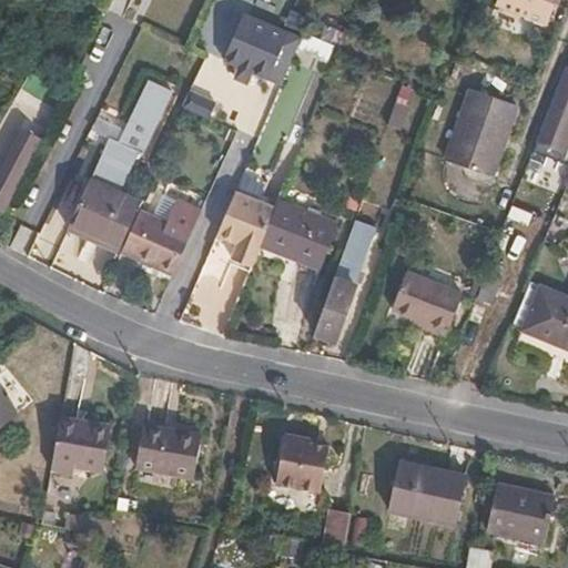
[(496,0),(495,6),(501,8),(503,12),(517,18),(520,16),(546,26),(555,0),(496,0)]
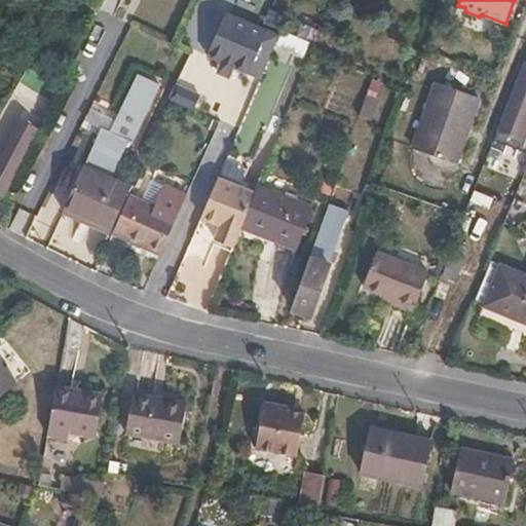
[(207,53),(261,75),(279,33),(223,10),(207,53)]
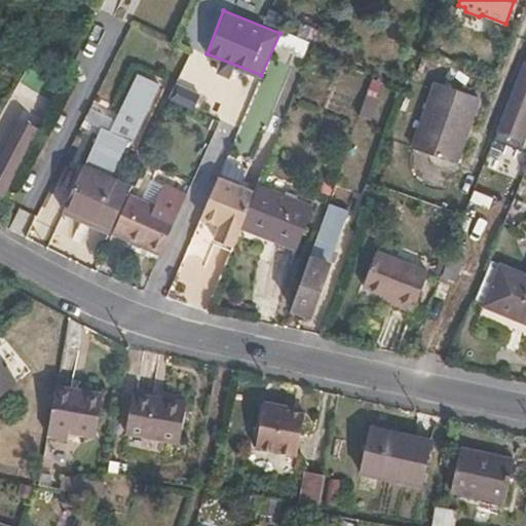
[(498,125),(522,138),(525,126),(525,69),(523,68),(498,125)]
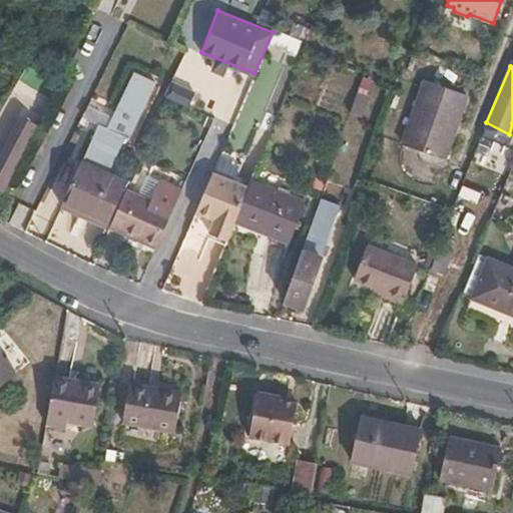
[(127,136),(152,81),(131,71),(107,126),(123,134),(127,136)]
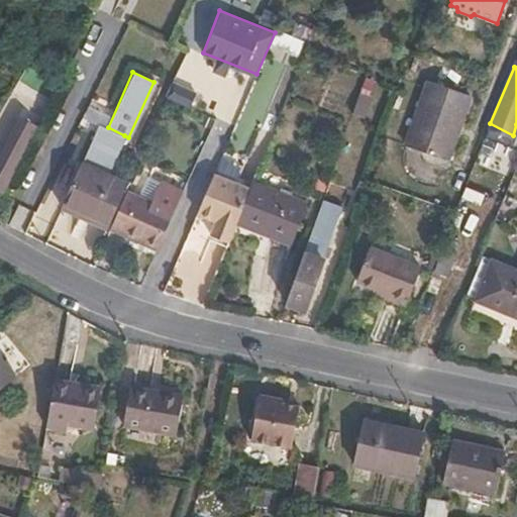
[(443,160),(469,96),(426,78),(402,142),(443,160)]
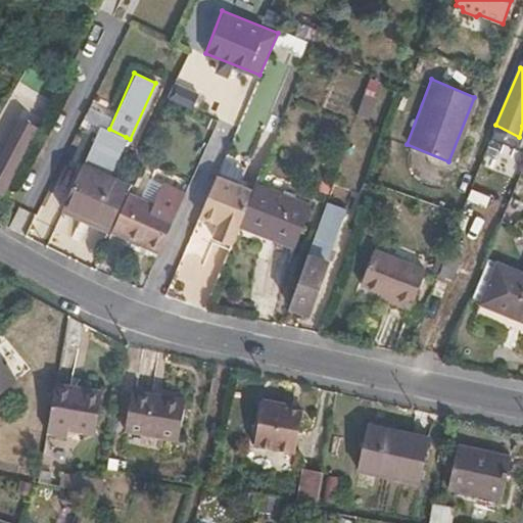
[(168,96),(173,99),(186,105),(192,91),(174,82),(168,96)]
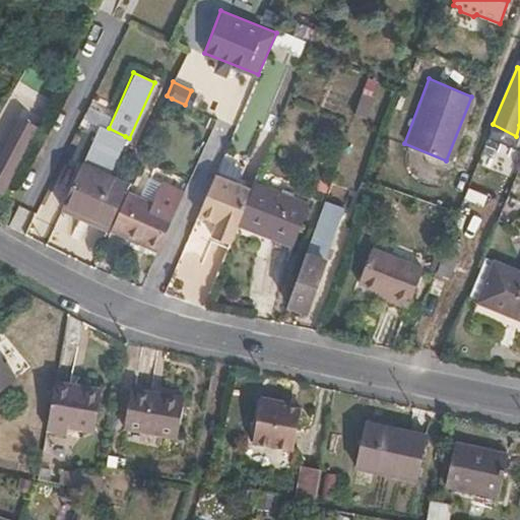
[(0,192),(2,193),(36,125),(20,117),(0,158),(0,192)]
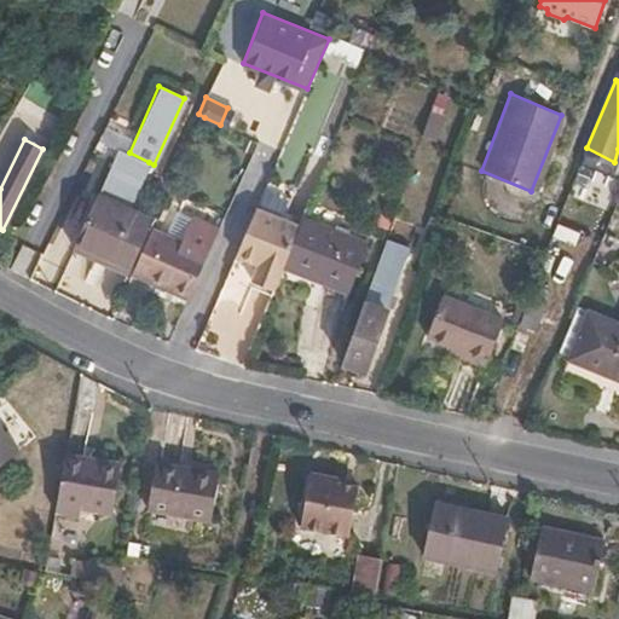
[(74,247),(104,261),(128,209),(149,162),(129,152),(119,148),(74,247)]
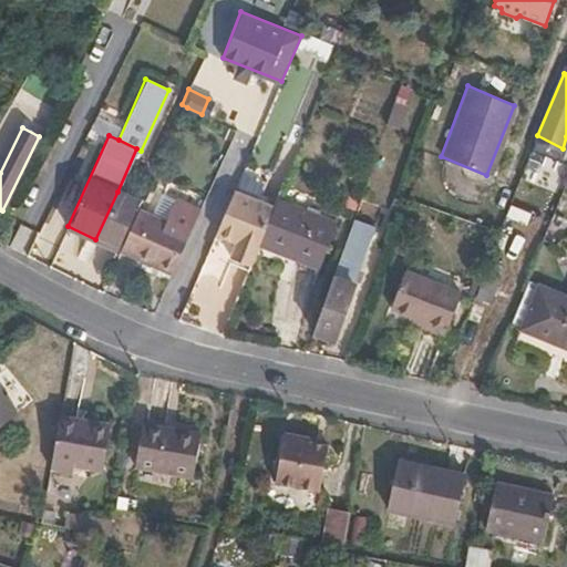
[(558,160),(563,148),(537,135),(533,148),(558,160)]
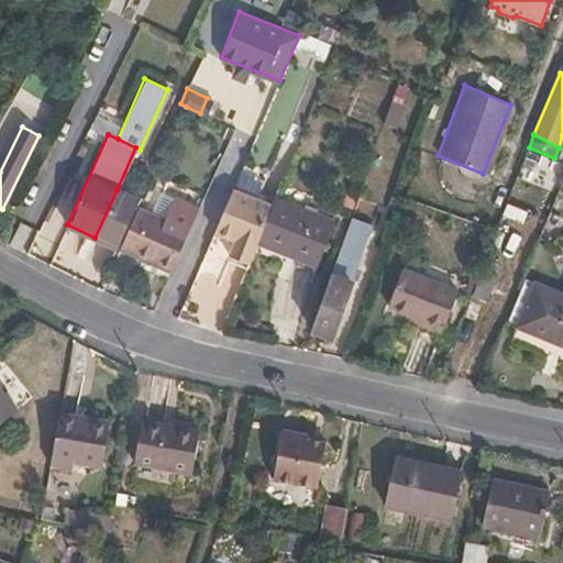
[(229,261),(249,268),(250,265),(268,219),(274,205),(234,189),(214,236),(234,245),(229,261)]
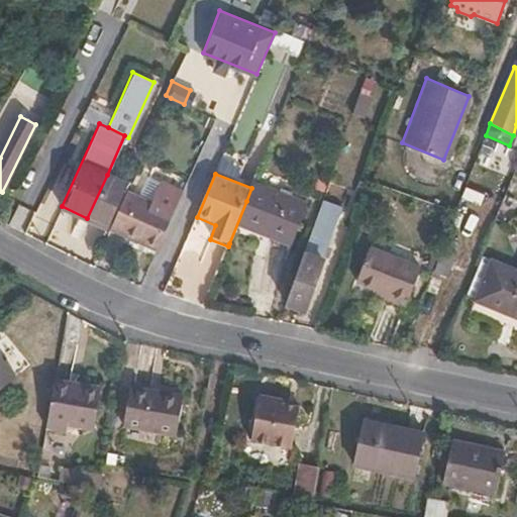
[(107,175),(87,218),(107,227),(126,184),(107,175)]
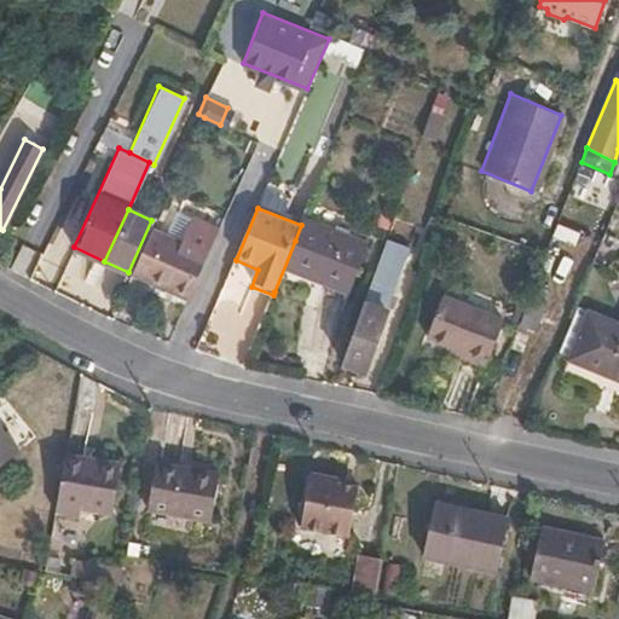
[(190,215),(180,238),(207,250),(214,233),(210,225),(190,215)]
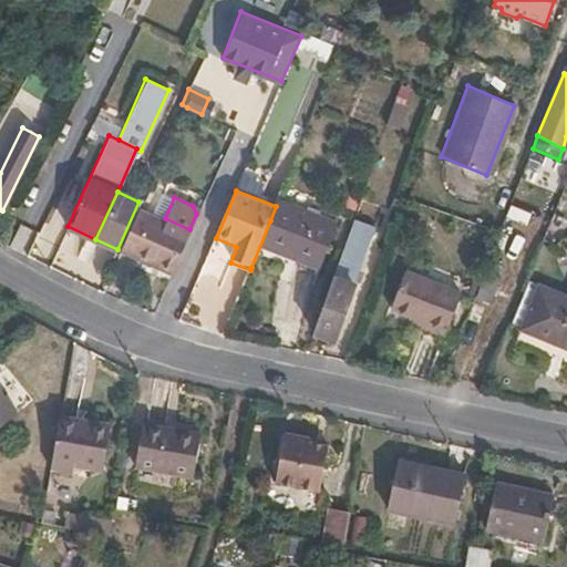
[(122,250),(124,253),(143,208),(140,208),(122,250)]
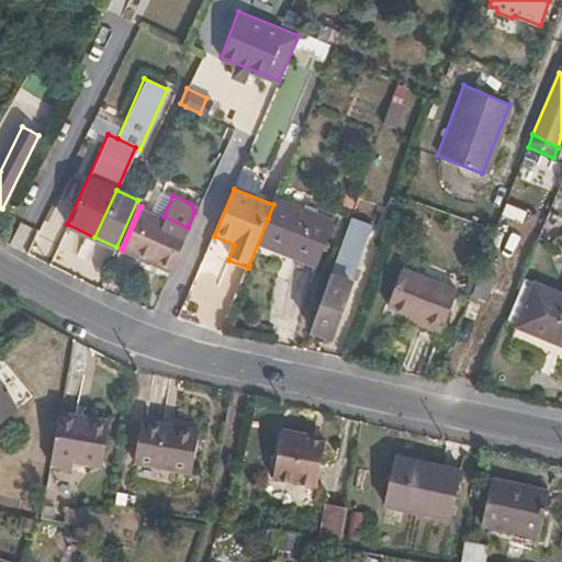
[(123,250),(168,270),(188,227),(164,216),(142,206),(123,250)]
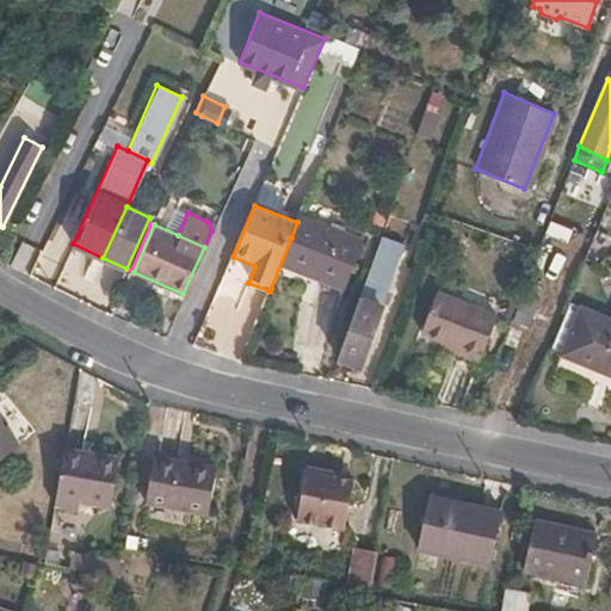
[(291,238),(271,288),(334,313),(353,261),(291,238)]
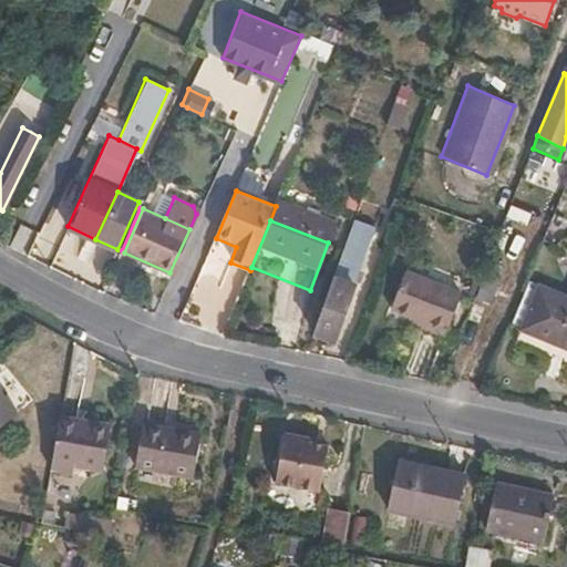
[(340,258),(313,332),(333,339),(359,265),(340,258)]
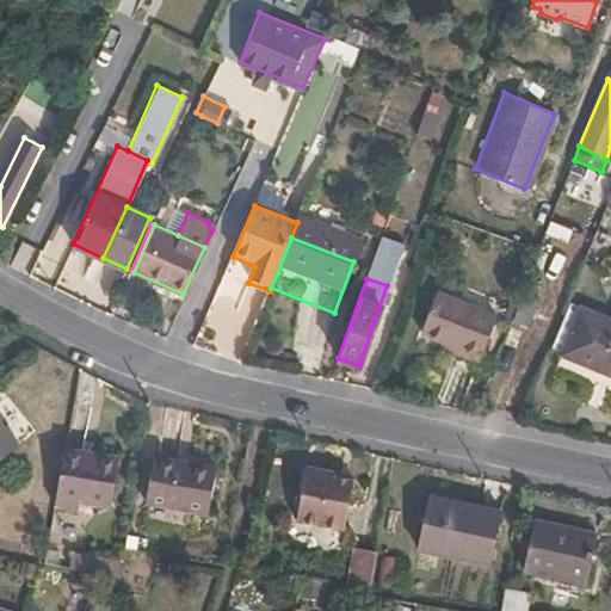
[(494,313),(436,290),(419,332),(457,346),(455,351),(479,359),(494,313)]
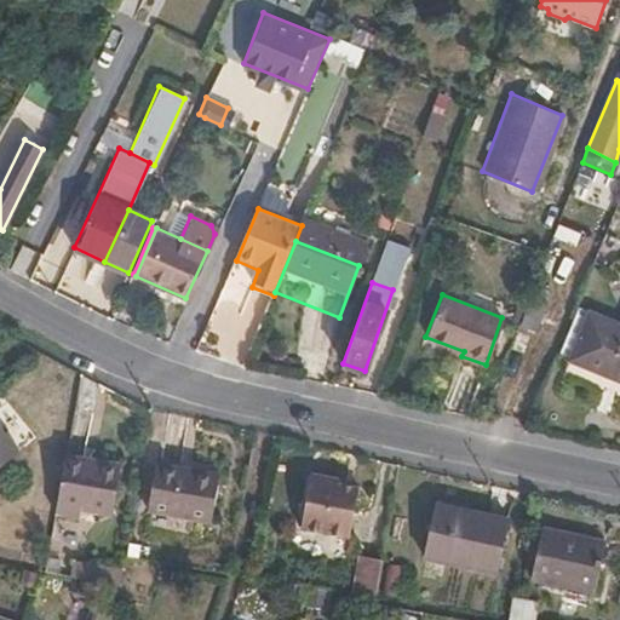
[(537,329),(547,302),(532,294),(520,322),(537,329)]
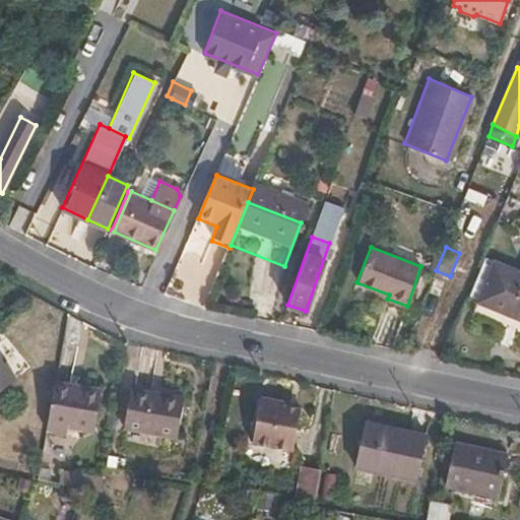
[(519,266),(483,252),(466,296),(476,300),(475,304),(519,322),(519,266)]
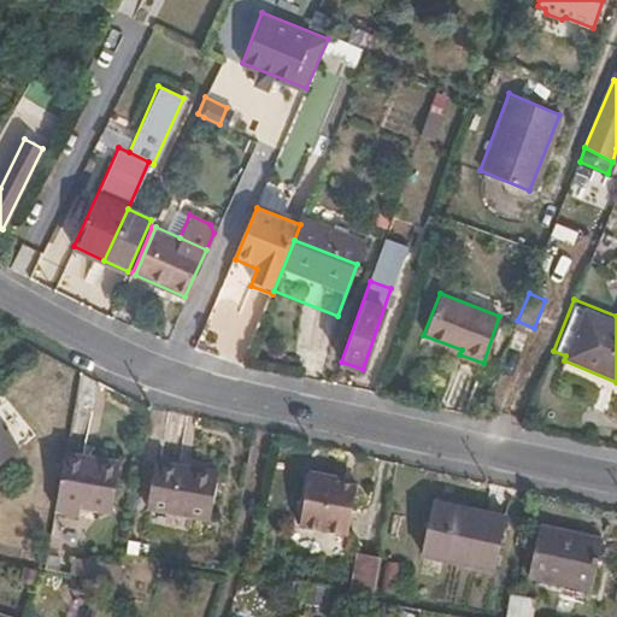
[(0,459),(16,446),(0,427),(0,459)]
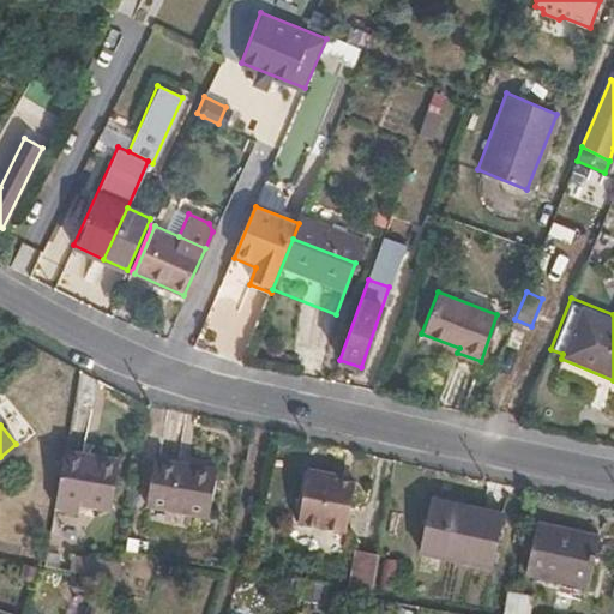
[(118,464),(64,453),(55,495),(110,505),(118,464)]
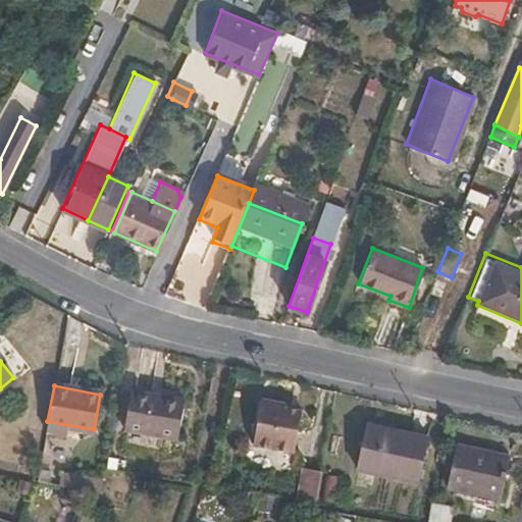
[(185,402),(131,392),(124,432),(177,441),(185,402)]
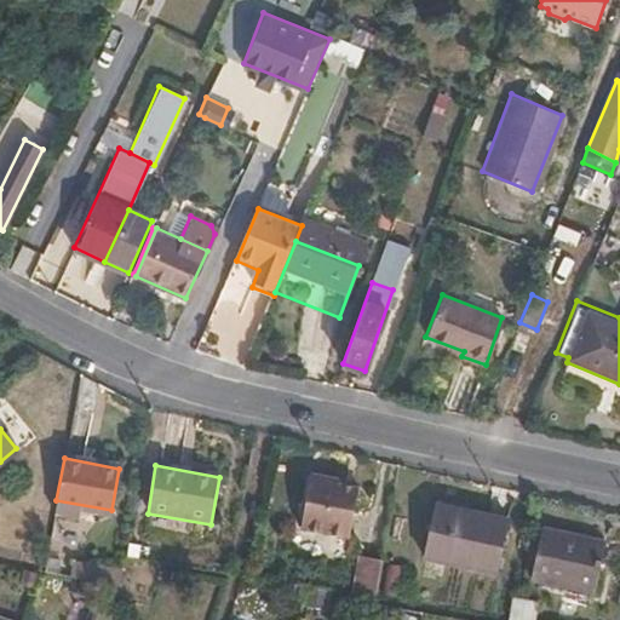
[(344,480),(316,474),(305,532),(356,540),(365,488),(344,483),(344,480)]
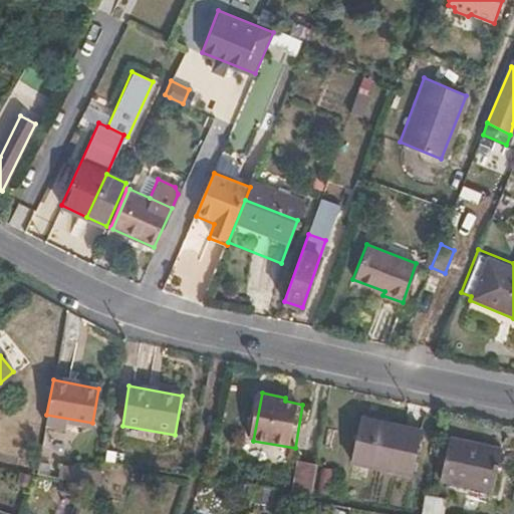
[(350,465),(414,476),(422,432),(358,421),(350,465)]
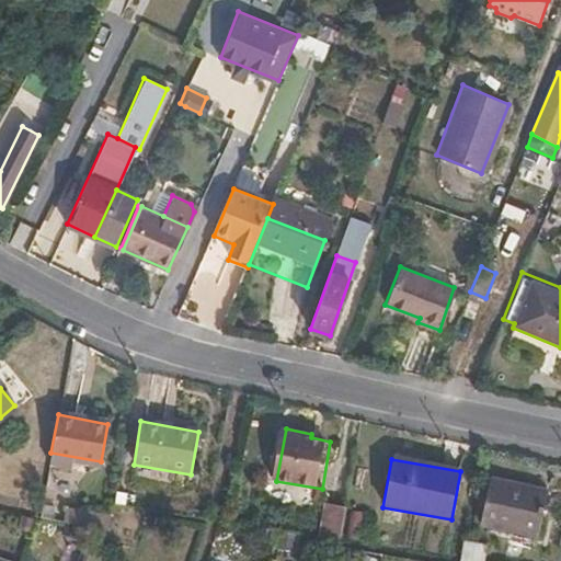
[(480,525),(538,535),(548,490),(489,479),(480,525)]
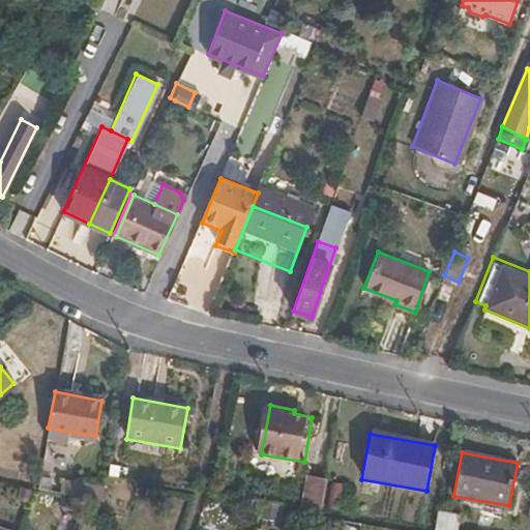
[(100,502),(104,486),(61,477),(59,494),(100,502)]
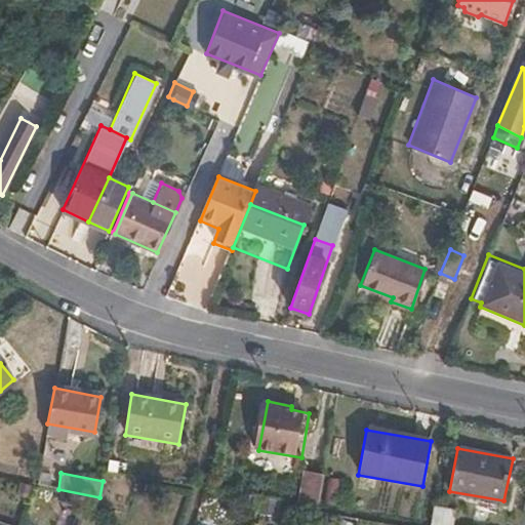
[(309,473),(303,506),(320,508),(325,475),(309,473)]
